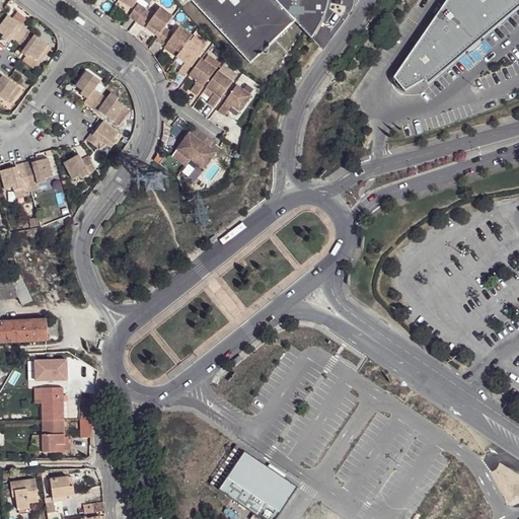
[(191,0),(237,49),(273,14),(271,12),(274,9),(291,27),(298,22),(314,39),(319,31),(322,26),(326,17),(328,12),(330,2),(330,0),(191,0)]
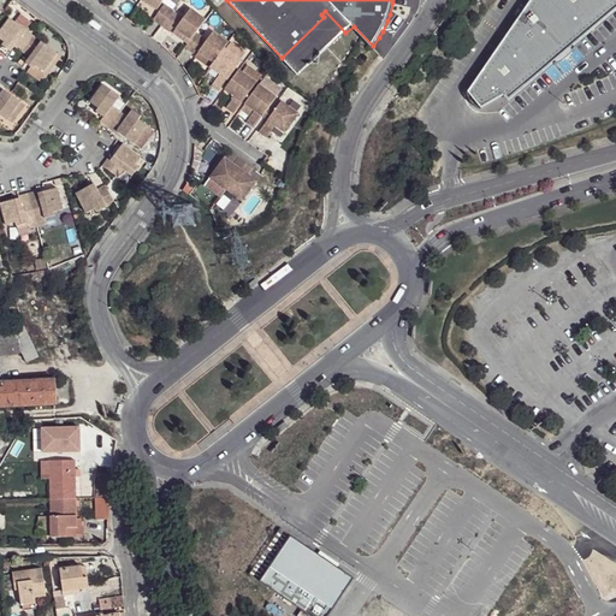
[(614,0),(528,0),(466,93),(481,111),(502,96),(614,0)]
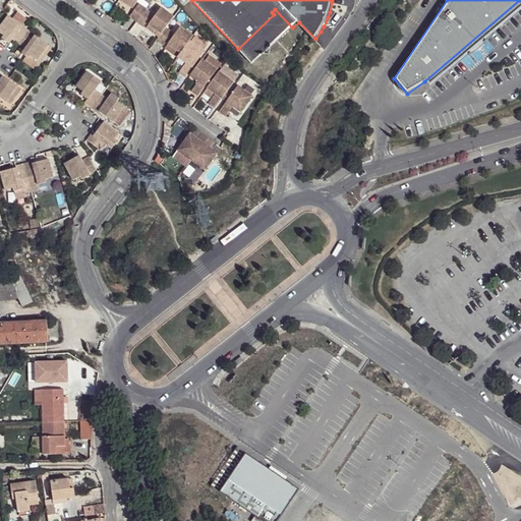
[(520,0),(425,81),(429,87),(520,7),(520,0)]
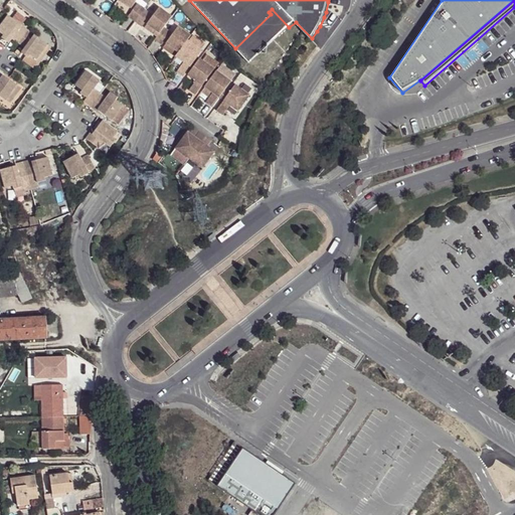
[(136,2),(127,15),(134,20),(143,8),(136,2)]
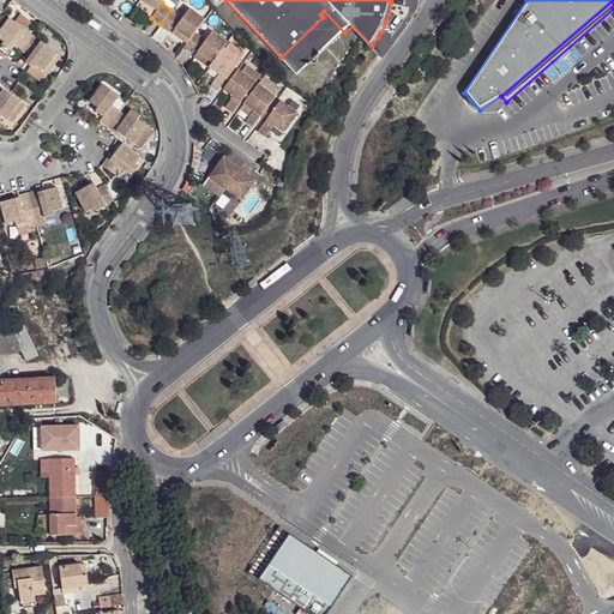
[(188,7),(174,28),(188,38),(194,31),(204,18),(188,7)]
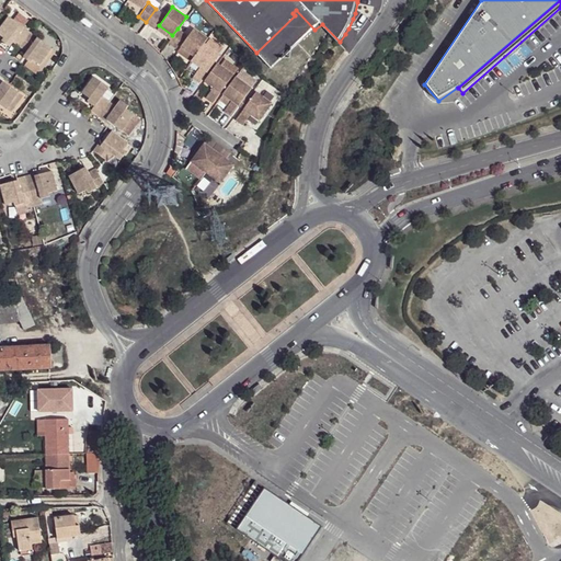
[(21,8),(15,15),(25,22),(30,15),(21,8)]
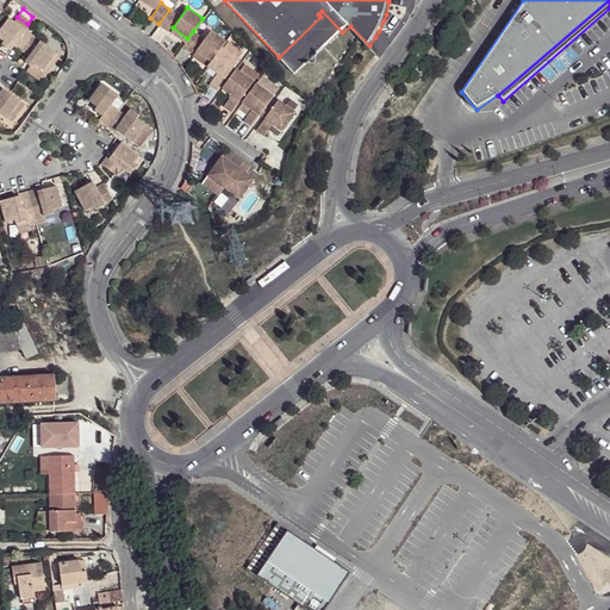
[(169,10),(159,24),(167,30),(178,14),(169,10)]
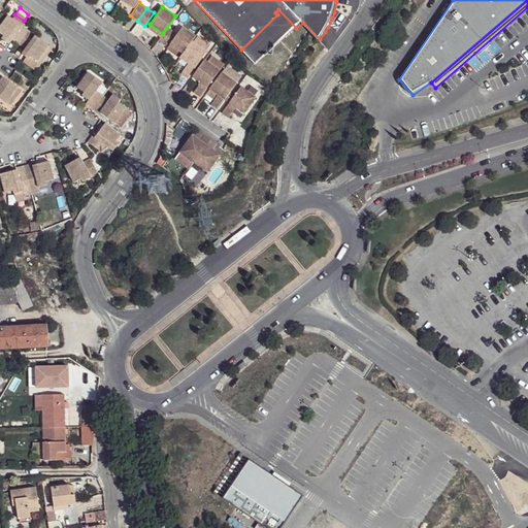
[(296,28),(278,9),(275,12),(277,14),(279,13),(295,30),(296,28)]
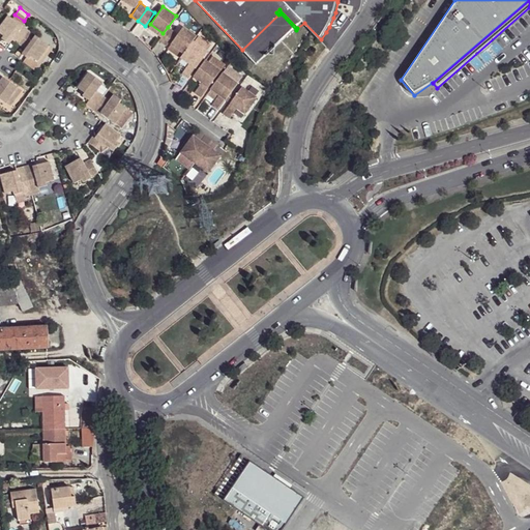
[(15,35),(21,39),(30,26),(24,21),(15,15),(10,10),(0,24),(0,26),(5,31),(3,33),(11,38),(15,35)]
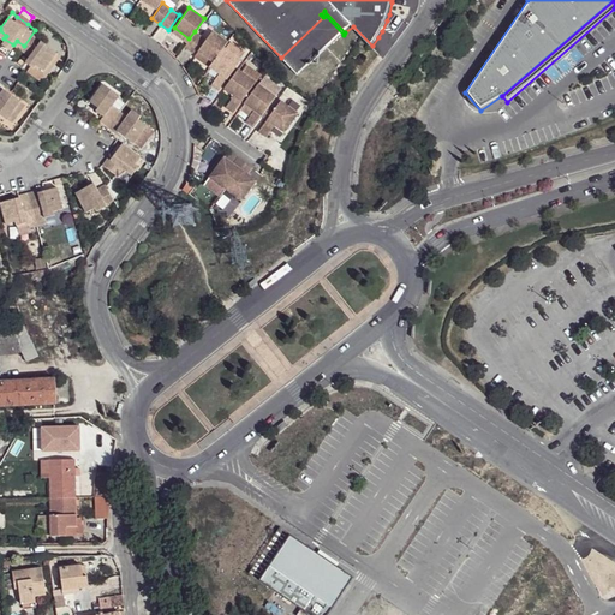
[(323,17),(281,58),(299,77),(344,35),(326,16),(323,17)]
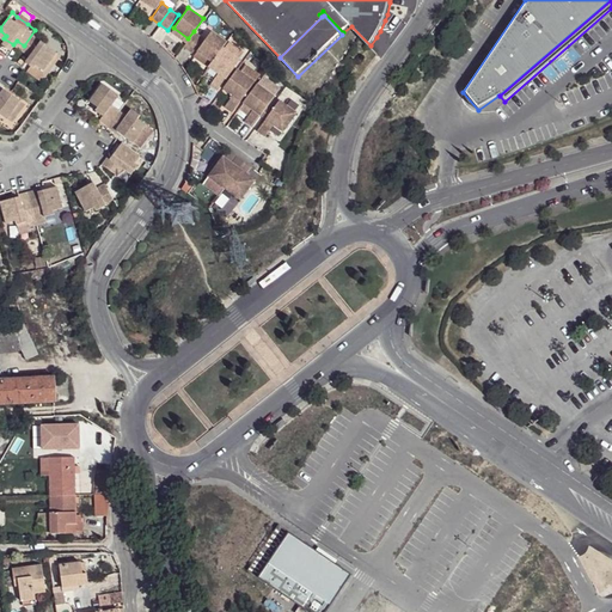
[(188,38),(173,28),(171,31),(185,42),(188,38)]
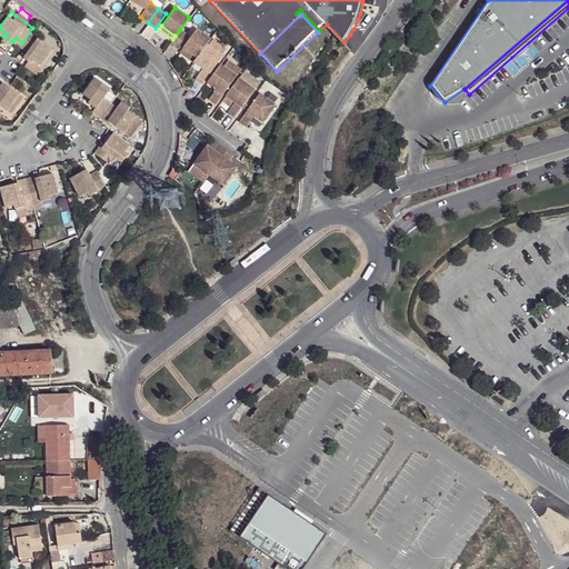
[(210,37),(196,27),(182,46),(197,56),(206,42),(210,37)]
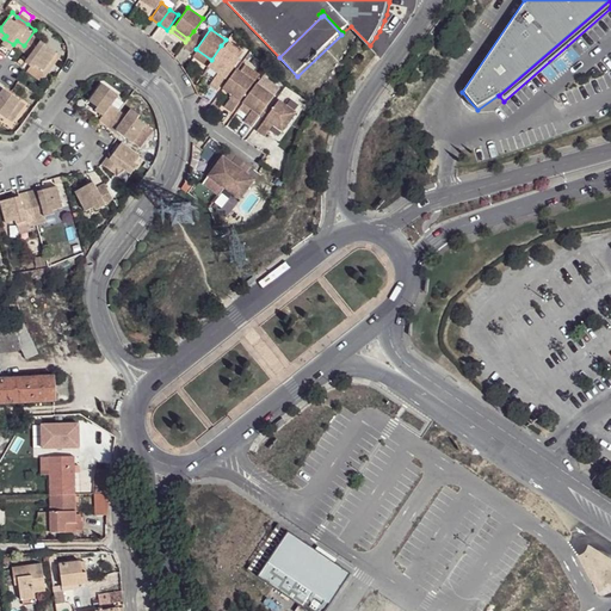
[(47,65),(59,48),(35,30),(24,45),(19,50),(32,61),(36,63),(38,59),(47,65)]
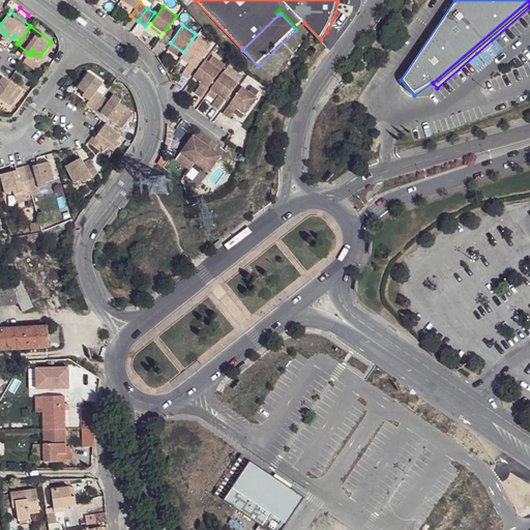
[(160,36),(158,39),(166,45),(175,32),(168,27),(163,33),(160,36)]
